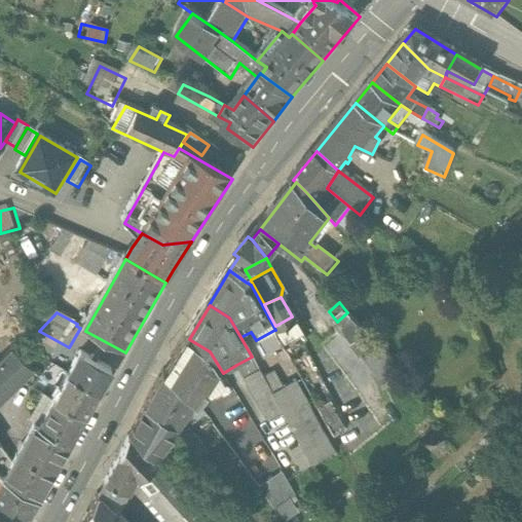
[(379,348),(347,312),(337,322),(357,343),(355,345),(367,359),(379,348)]
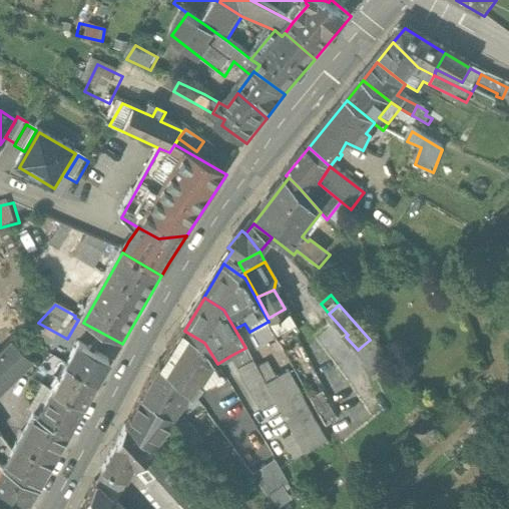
[(285,309),(269,318),(273,325),(271,326),(277,338),(280,345),(295,337),(298,332),(285,309)]
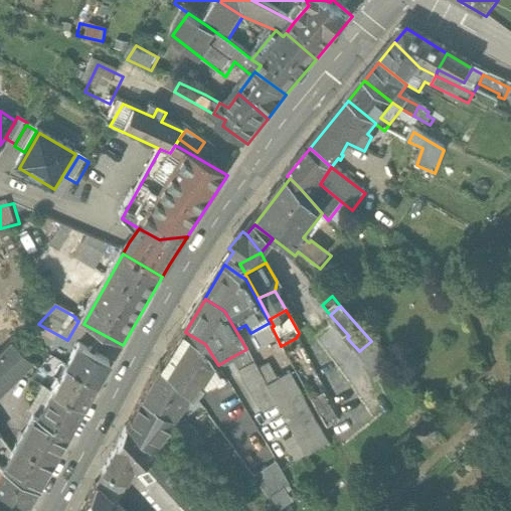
[(272,327),(269,323),(250,333),(260,349),(278,339),(272,327)]
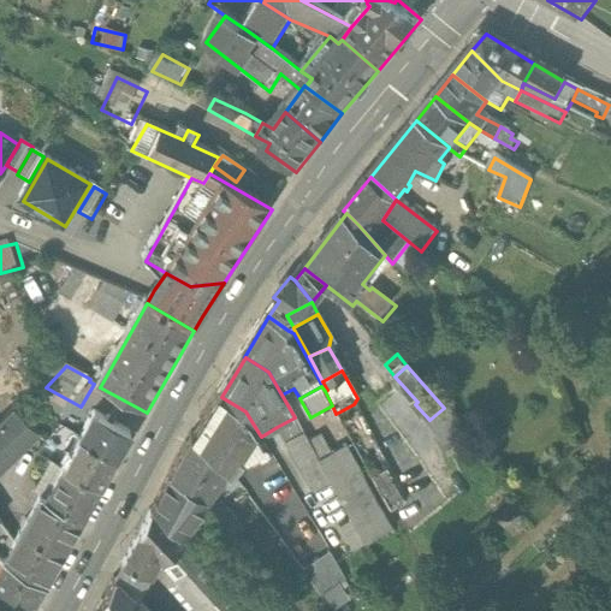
[(220,397),(194,439),(230,473),(239,457),(264,443),(261,437),(245,411),(221,397),(220,397)]
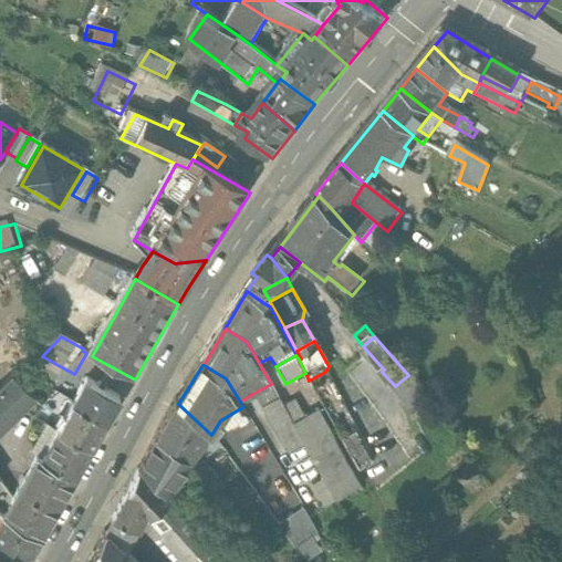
[(408,375),(395,386),(403,395),(415,384),(408,375)]
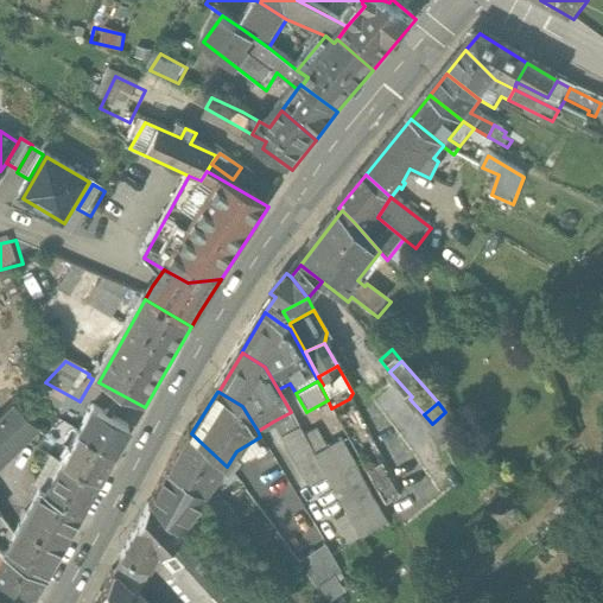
[(0,470),(40,432),(17,410),(0,426),(0,470)]
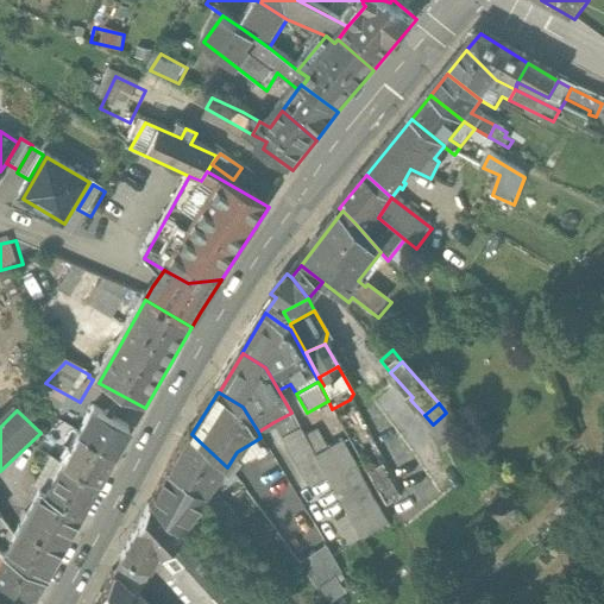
[(96,413),(82,438),(118,457),(131,432),(96,413)]
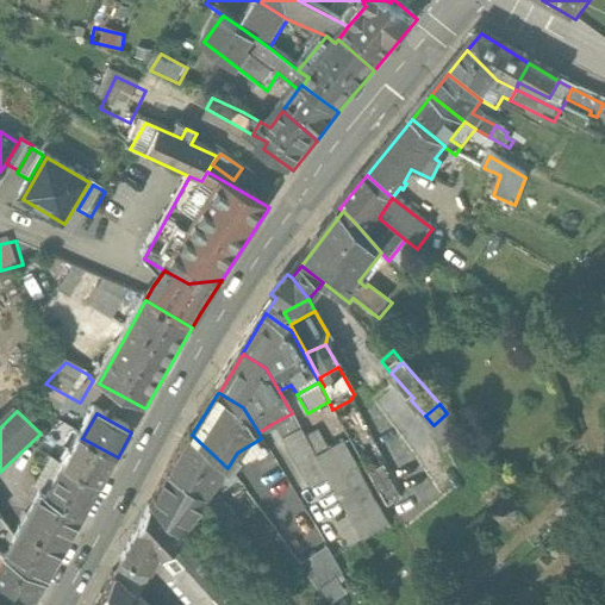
[(330,481),(305,437),(292,413),(274,423),(313,491),(330,481)]
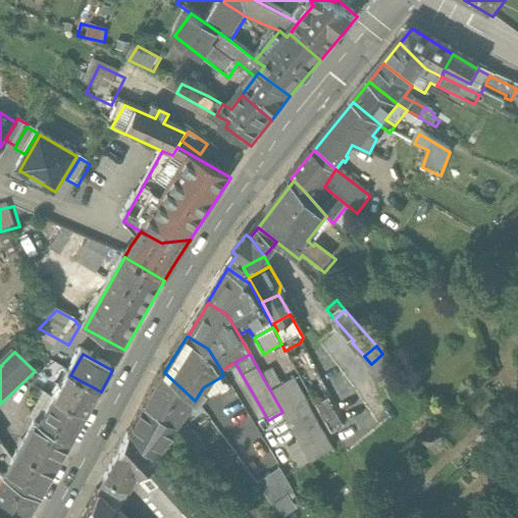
[(335,453),(296,382),(283,390),(272,368),(261,374),(282,412),(313,465),(335,453)]
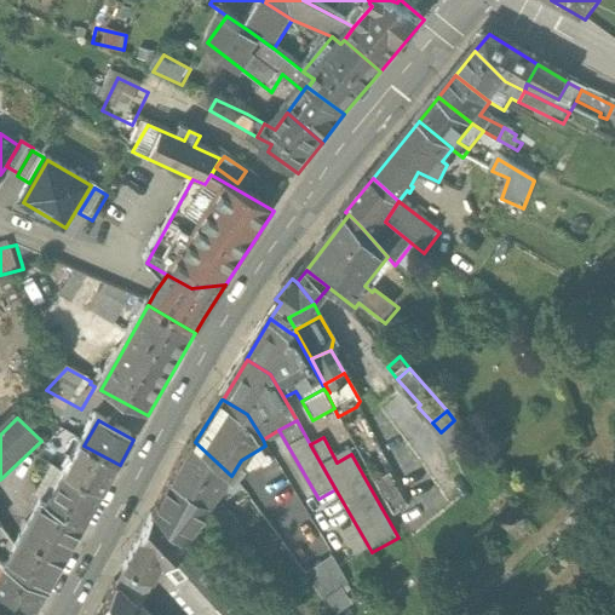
[(195,442),(174,482),(210,506),(217,500),(214,493),(231,476),(195,442)]
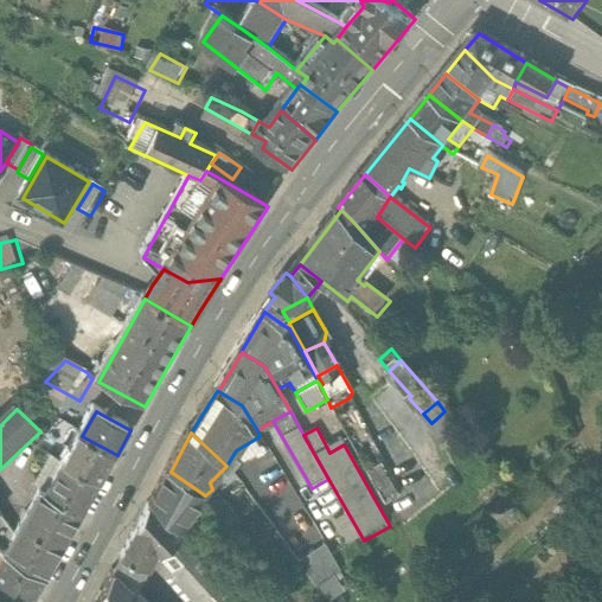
[(101,485),(117,455),(82,436),(65,466),(101,485)]
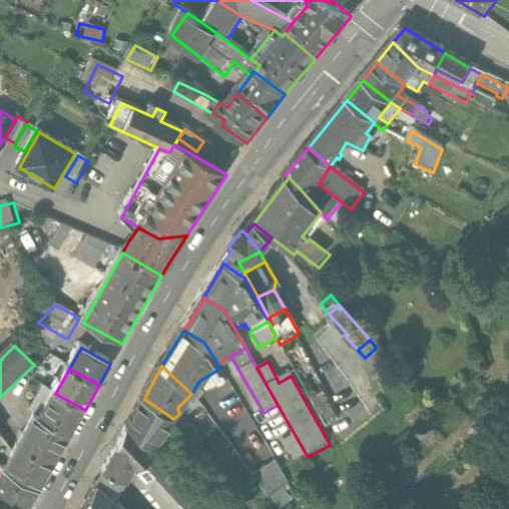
[(278,463),(219,369),(199,381),(191,394),(252,478),(278,463)]
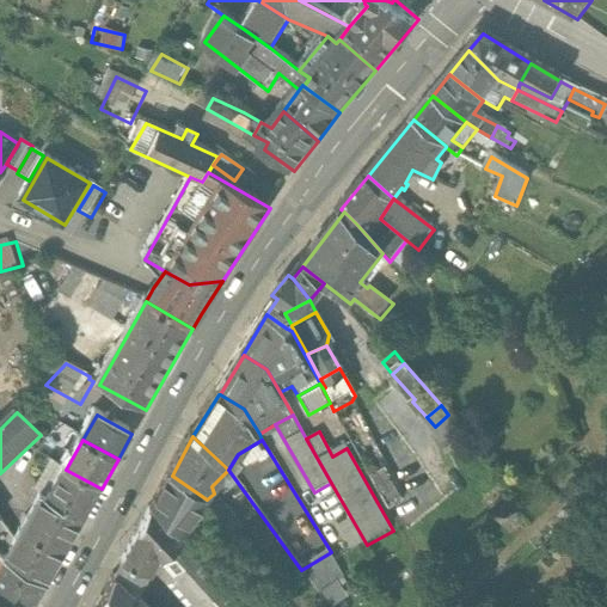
[(78,531),(102,489),(66,470),(48,502),(42,498),(37,507),(78,531)]
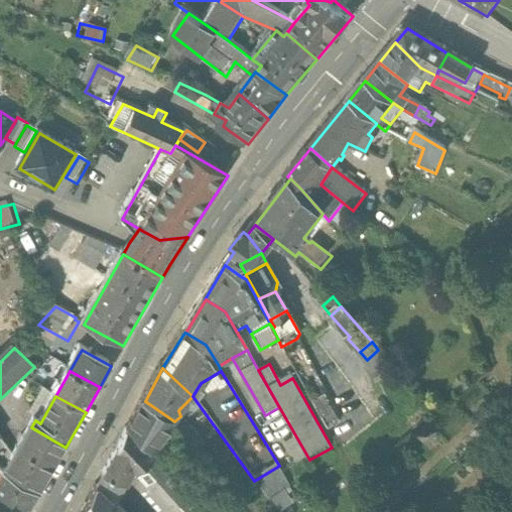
[(145,401),(130,430),(152,454),(164,437),(188,461),(198,452),(189,441),(174,421),(145,401)]
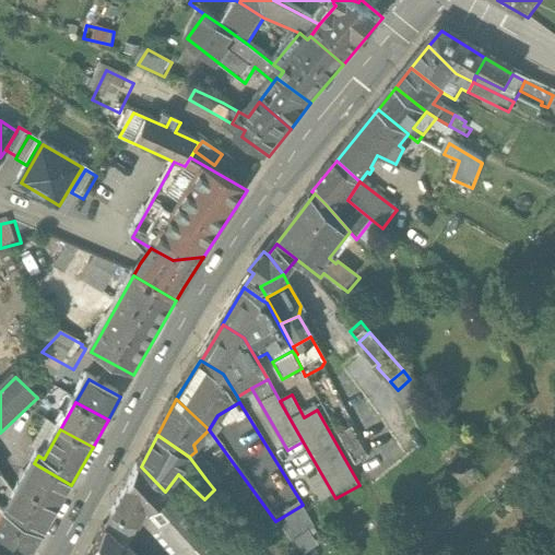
[(189,457),(205,479),(211,474),(208,470),(209,469),(196,451),(189,457)]
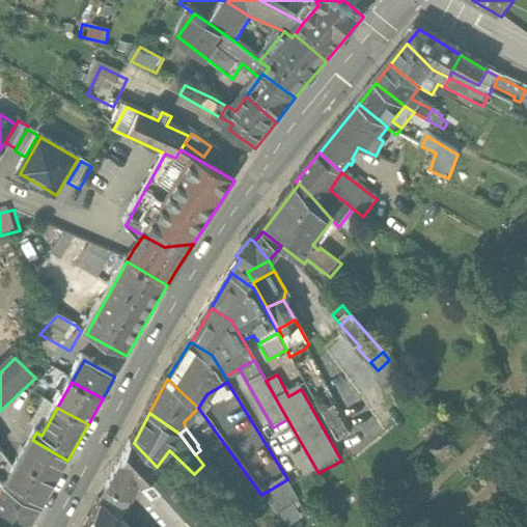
[(42,507),(67,461),(32,440),(15,471),(1,453),(0,453),(0,477),(8,490),(42,507)]
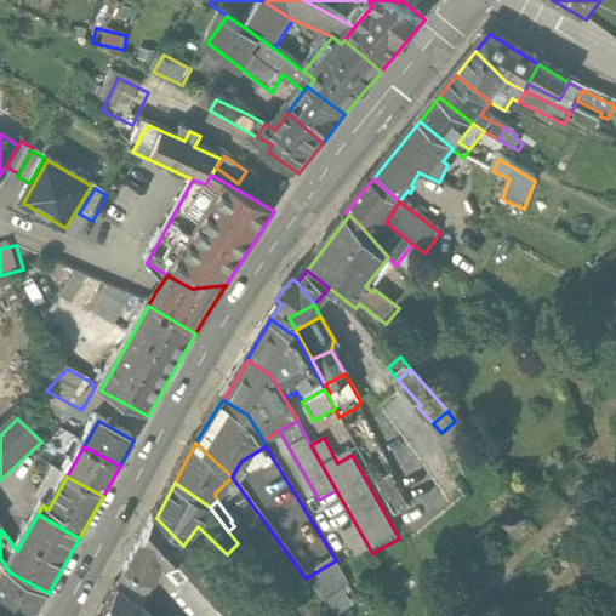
[(183,546),(157,518),(126,572),(149,582),(158,564),(167,570),(178,582),(199,562),(183,546)]
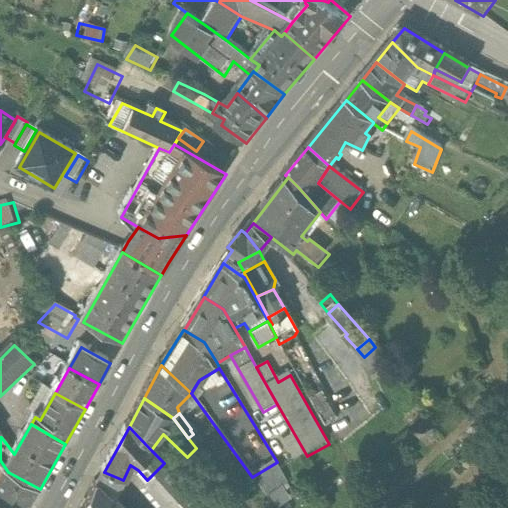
[(164,463),(190,491),(198,484),(172,456),(164,463)]
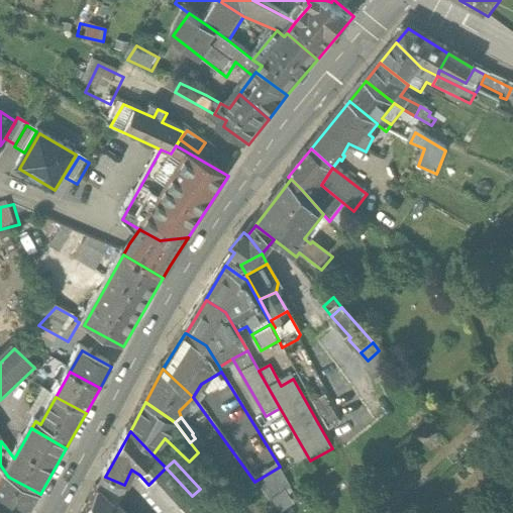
[(0,504),(15,512),(29,512),(40,494),(8,477),(0,465),(0,504)]
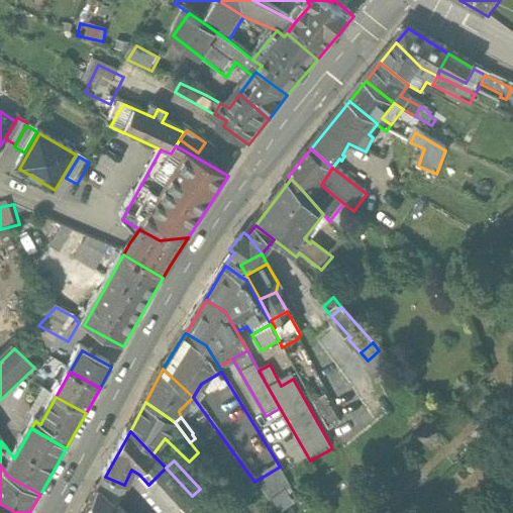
[(293,490),(280,467),(254,482),(271,503),(293,490)]
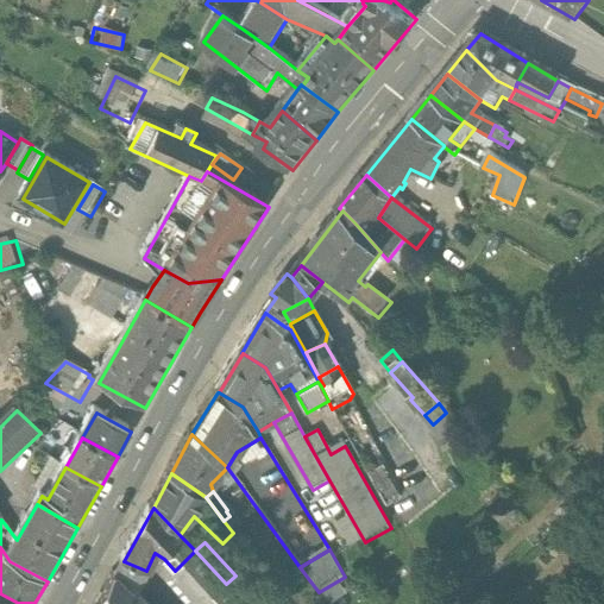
[(244,603),(226,584),(195,551),(175,571),(203,603),(244,603)]
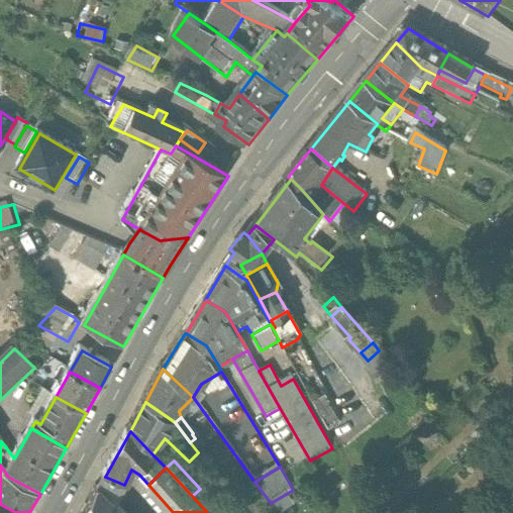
[(105,477),(99,489),(114,505),(124,485),(105,477)]
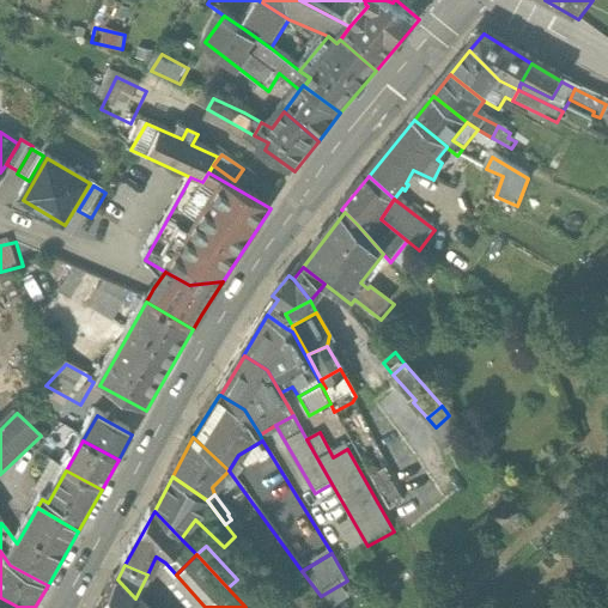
[(145,607),(135,599),(117,579),(101,607),(145,607)]
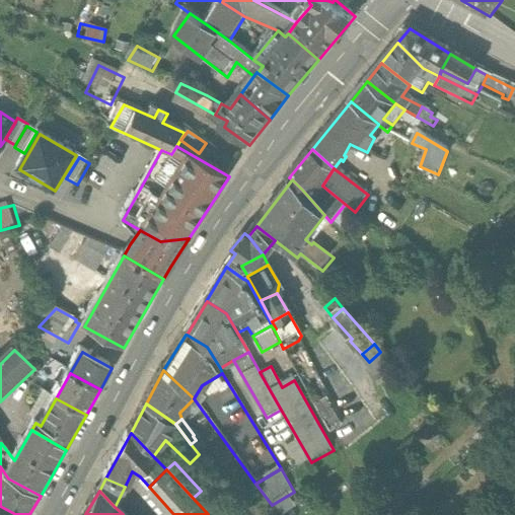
[(15,514),(0,506),(0,514),(15,514)]
